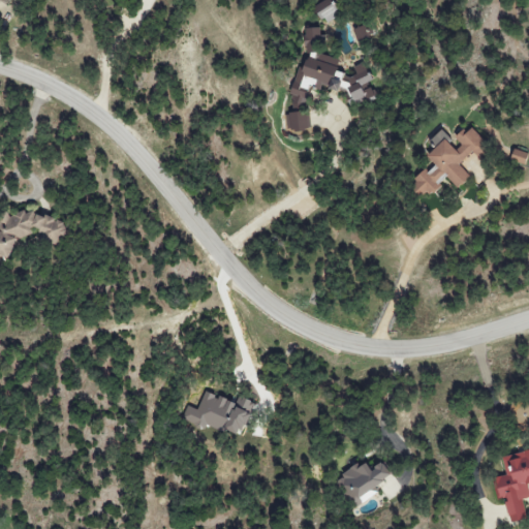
[(373,97),(369,82),(370,81),(365,62),(353,65),(355,74),(352,75),(336,71),(339,59),(319,54),(322,38),(319,25),(306,29),(303,41),(307,56),(305,66),(297,68),(290,95),(306,99),(309,88),(311,88),(322,90),(328,89),(335,90),(341,89),(347,90),(349,99),(360,101),(373,97)]
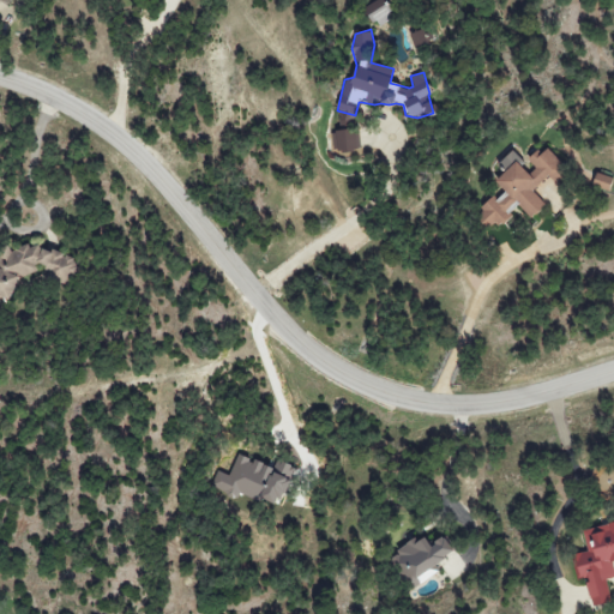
[(428,44),(422,29),(409,34),(415,49),(428,44)]
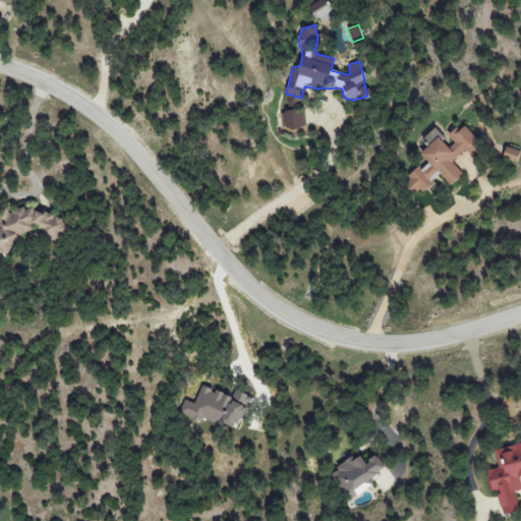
[(305,127),(304,109),(281,111),(282,128),(305,127)]
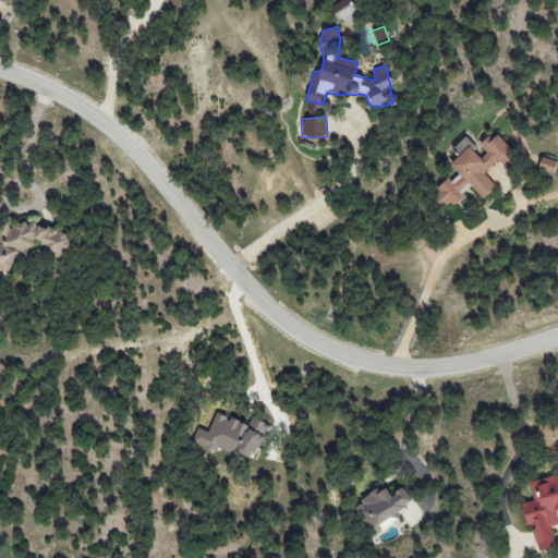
[(484,172),(498,159),(504,165),(513,156),(511,149),(498,135),(482,141),(478,145),(486,153),(481,158),(477,154),(474,146),(465,136),(452,147),(459,155),(449,164),(460,176),(444,182),(435,190),(441,208),(455,204),(472,187),(482,198),(495,186),(486,177),(484,172)]
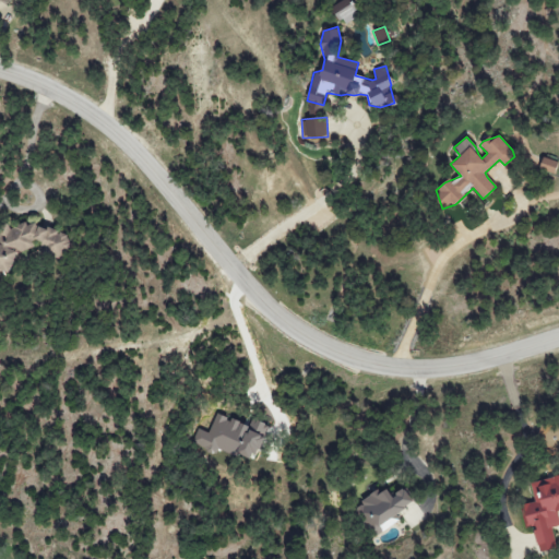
[(558,163),(543,156),(538,169),(554,175),(558,163)]
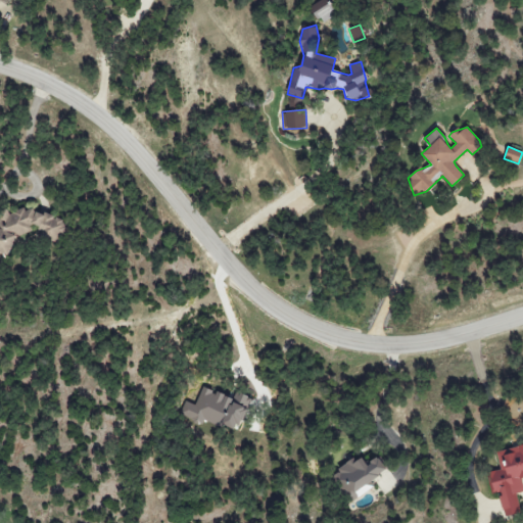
[(0,252),(9,256),(15,239),(32,232),(35,223),(40,233),(48,237),(51,243),(69,236),(62,220),(47,214),(44,216),(25,207),(9,215),(7,208),(0,210),(0,252)]
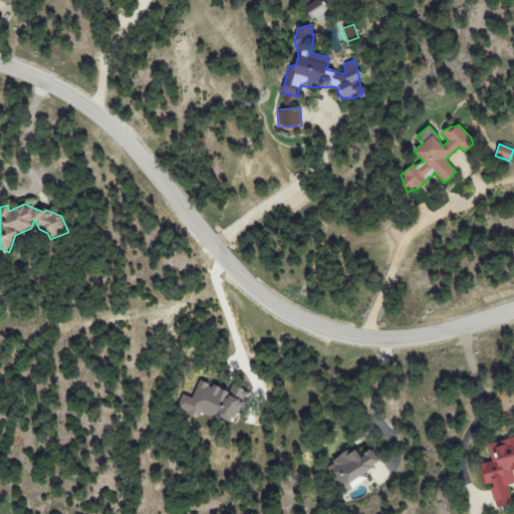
[(246,391),(232,386),(230,392),(213,386),(198,380),(193,399),(181,395),(177,408),(234,427),(246,391)]
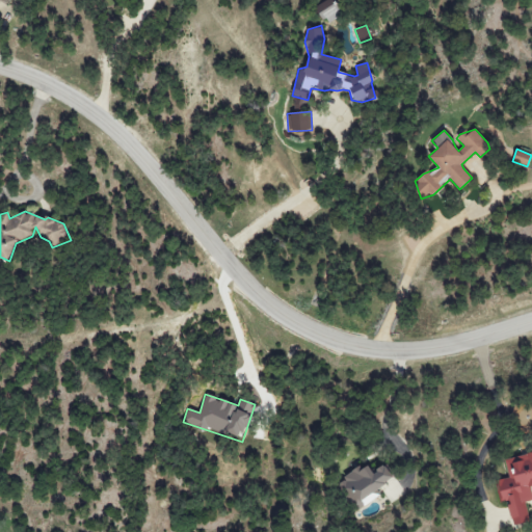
[(511,526),(529,522),(525,502),(531,500),(531,495),(530,487),(531,486),(531,454),(504,460),(508,478),(495,481),(500,503),(506,502),(511,526)]
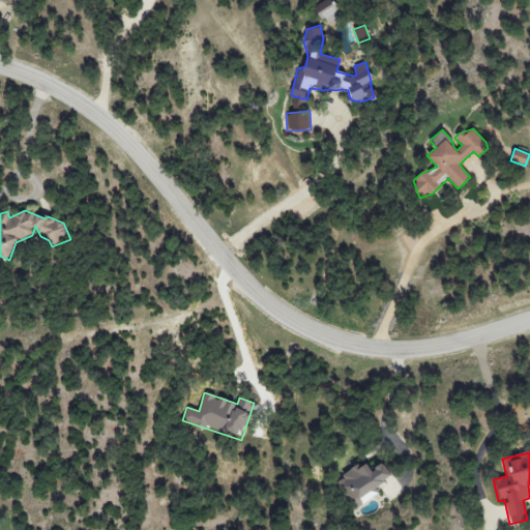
[(379,495),(374,487),(391,477),(383,463),(371,471),(366,464),(359,468),(358,467),(336,479),(353,509),(379,495)]
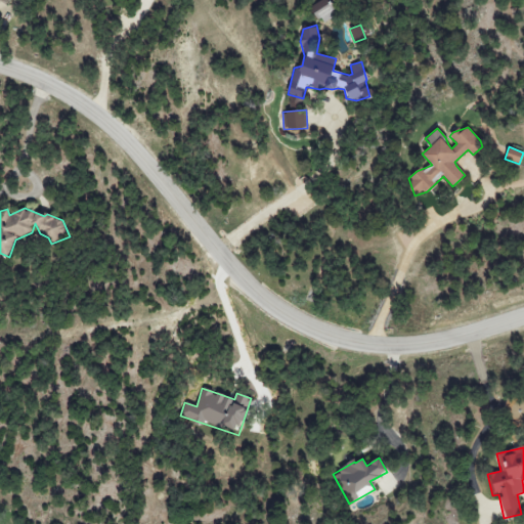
All buildings are outlined.
